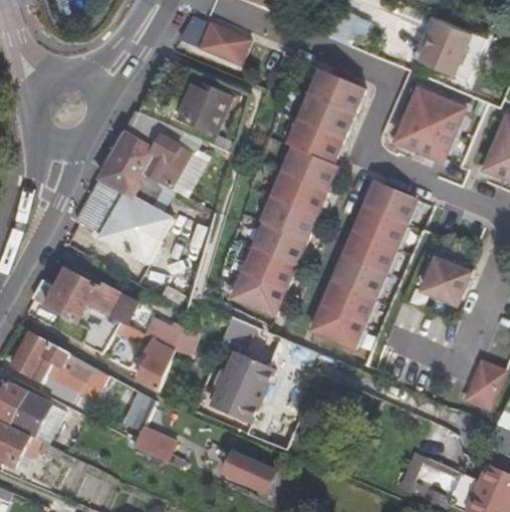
[(362,43),(367,16),(330,9),(325,36),(362,43)]
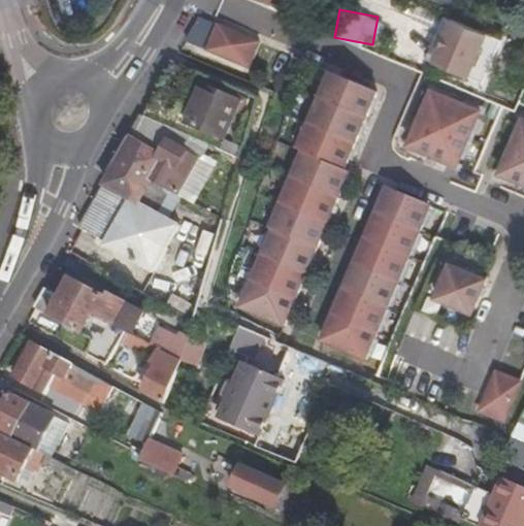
[(433,58),(467,72),(487,32),(453,15),(433,58)]
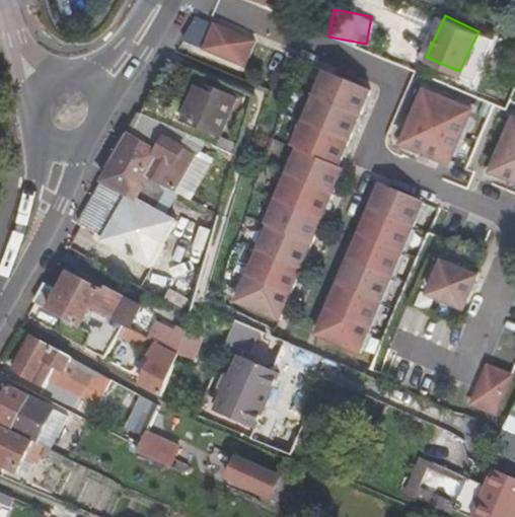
[(209,21),(198,51),(242,66),(252,37),(209,21)]
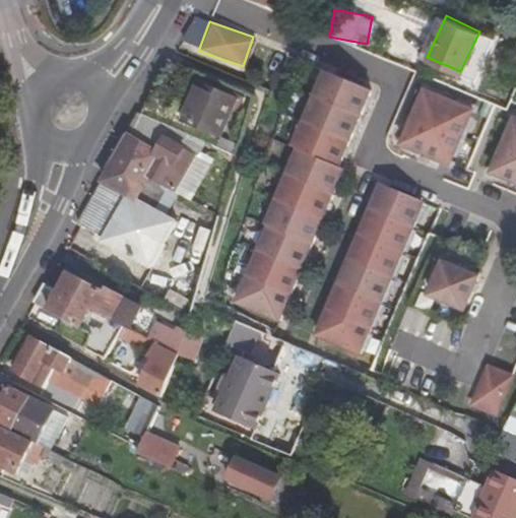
[(368,90),(325,72),(293,146),(298,149),(268,220),(269,221),(238,299),(279,317),(342,167),(337,165),(368,90)]
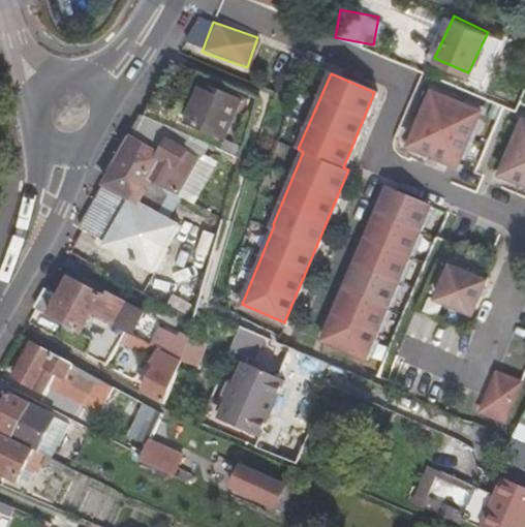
[(234,93),(232,97),(203,84),(185,121),(225,140),(243,97),(234,93)]
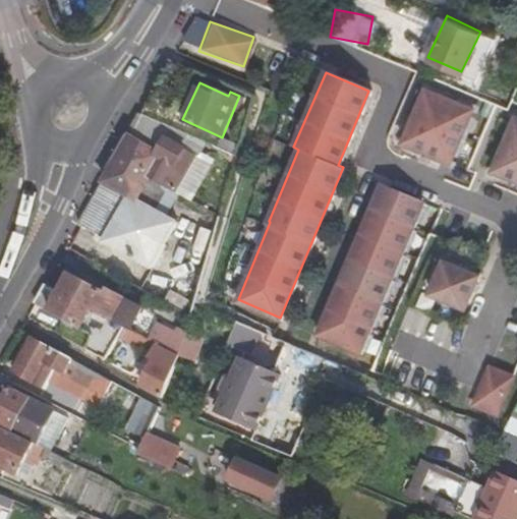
[(467,106),(421,87),(400,140),(447,159),(467,106)]
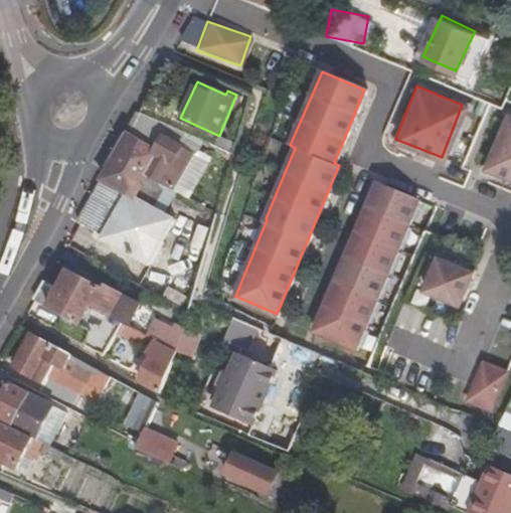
[(510,110),(504,108),(483,162),(510,173),(510,110)]
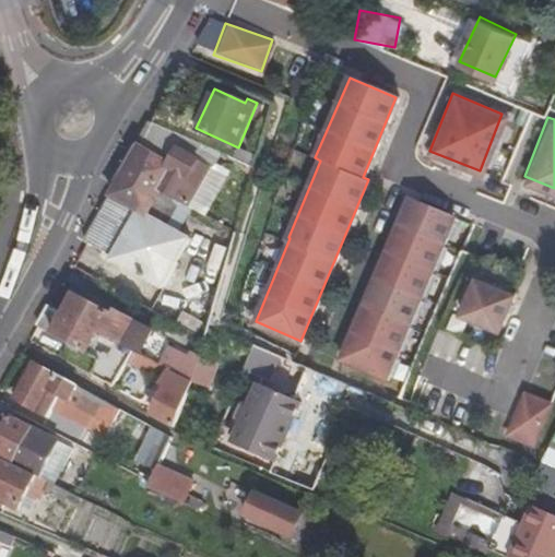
[(211,147),(182,134),(151,121),(139,142),(168,158),(165,162),(173,167),(162,187),(182,200),(186,202),(208,166),(202,163),(211,147)]
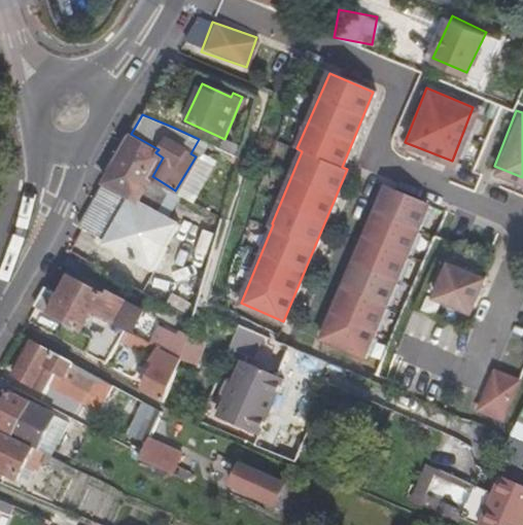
[(155,152),(159,149),(131,134),(103,181),(129,198),(103,239),(95,235),(91,243),(107,253),(111,248),(125,256),(112,277),(137,291),(176,224),(158,214),(172,188),(152,176),(163,158),(155,152)]
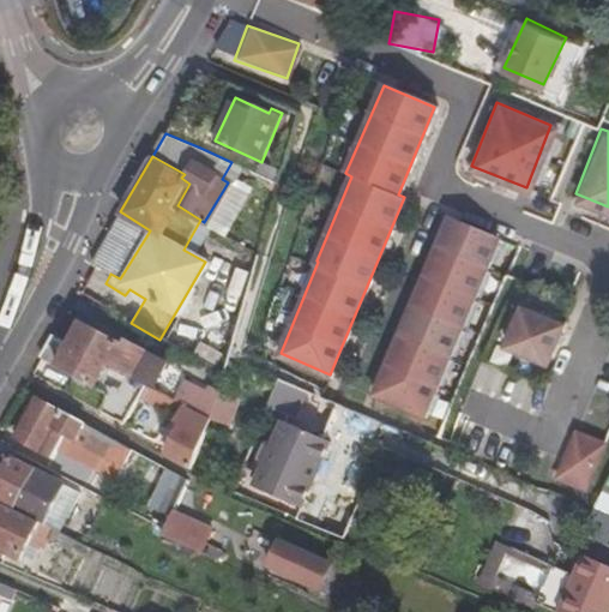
[(243,191),(228,183),(204,222),(221,233),(243,191)]
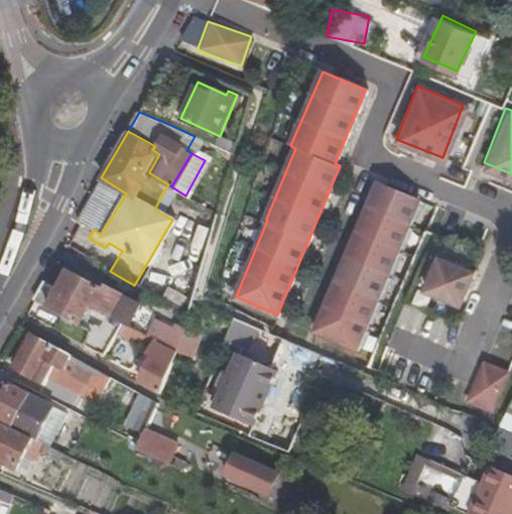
[(126,194),(101,177),(76,221),(93,230),(101,234),(126,194)]
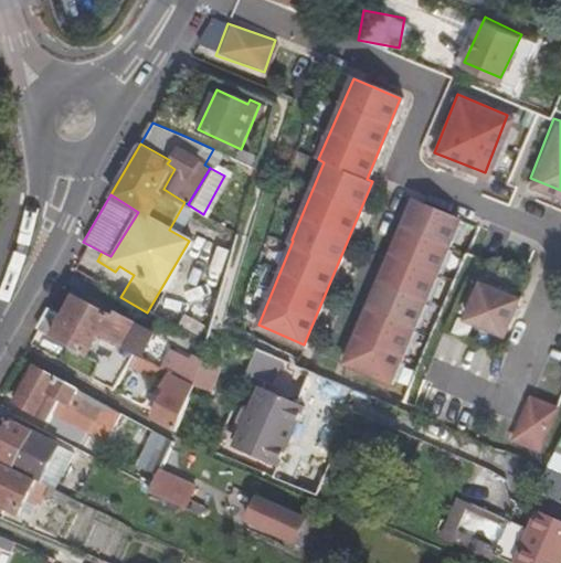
[(457,215),(412,197),(341,363),(390,382),(457,215)]
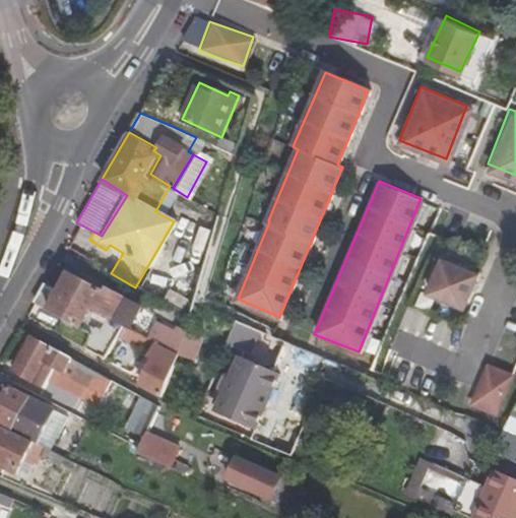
[(440,250),(427,283),(461,299),(474,263),(440,250)]
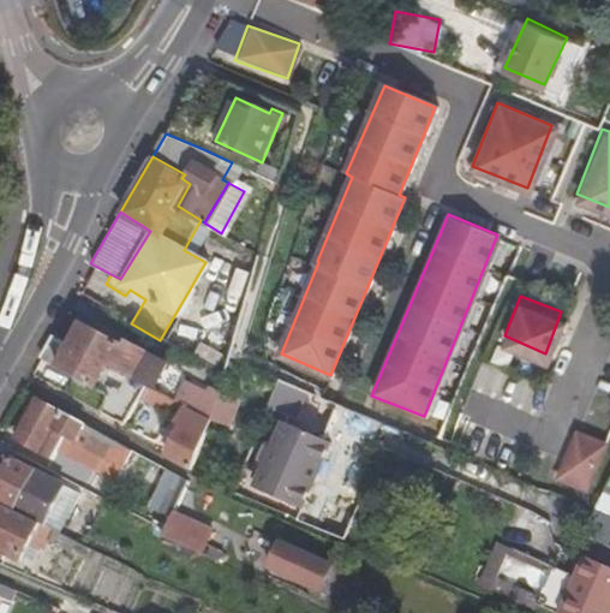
[(78,321),(66,343),(143,382),(149,386),(163,359),(123,338),(120,343),(78,321)]
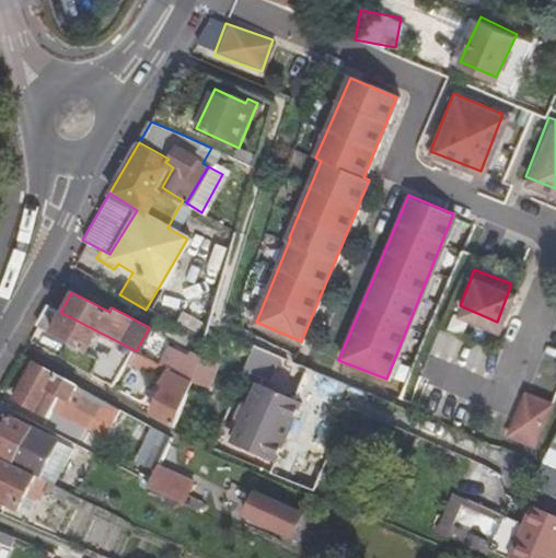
[(92,373),(112,384),(127,355),(130,348),(60,312),(48,334),(100,360),(92,373)]
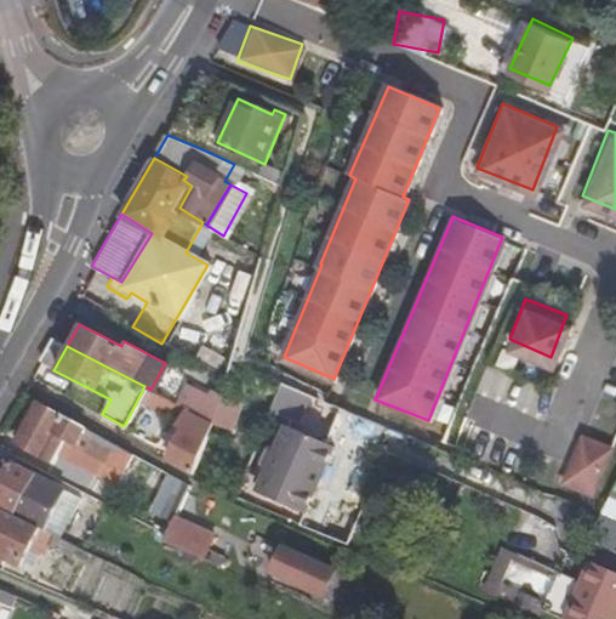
[(187,385),(176,403),(178,404),(184,408),(209,421),(218,395),(207,388),(204,393),(187,385)]
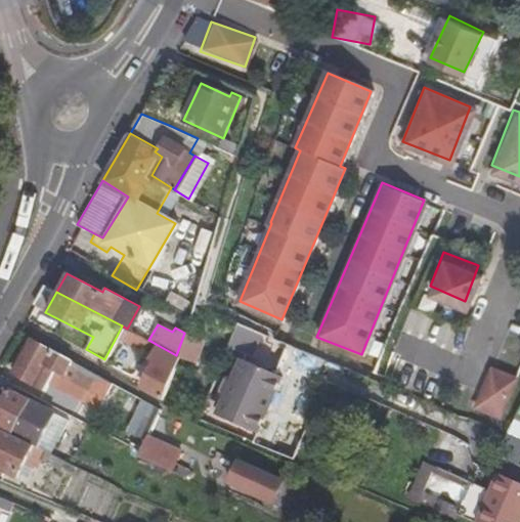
[(150,341),(148,340),(127,329),(122,325),(119,332),(125,335),(123,339),(144,352),(150,341)]
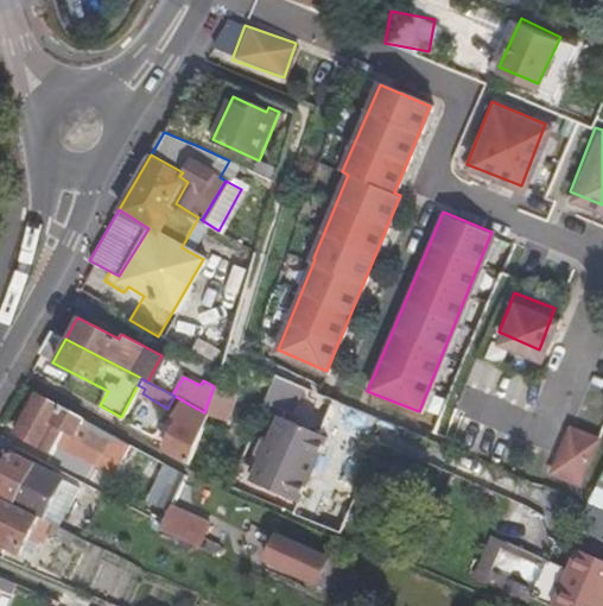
[(59,428),(102,449),(112,434),(56,403),(54,406),(32,393),(19,416),(13,425),(11,430),(36,444),(42,434),(52,440),(59,428)]
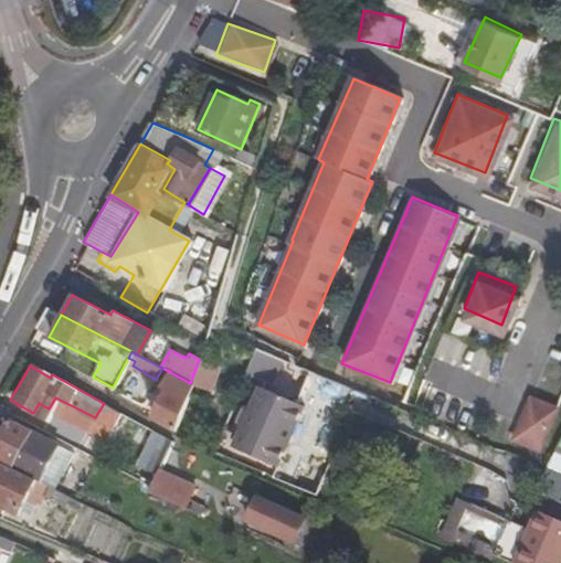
[(165,390),(150,416),(172,428),(190,383),(168,371),(159,388),(165,390)]
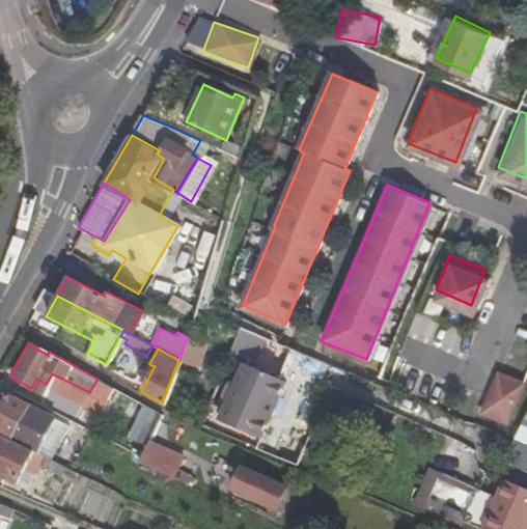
[(11,361),(7,369),(11,371),(17,363),(11,361)]
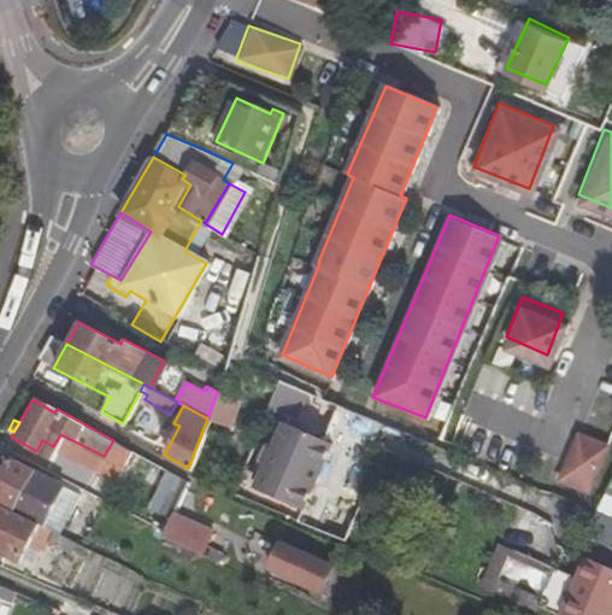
[(252,497),(299,517),(328,452),(281,432),(271,452),(264,456),(259,467),(262,475),(252,497)]
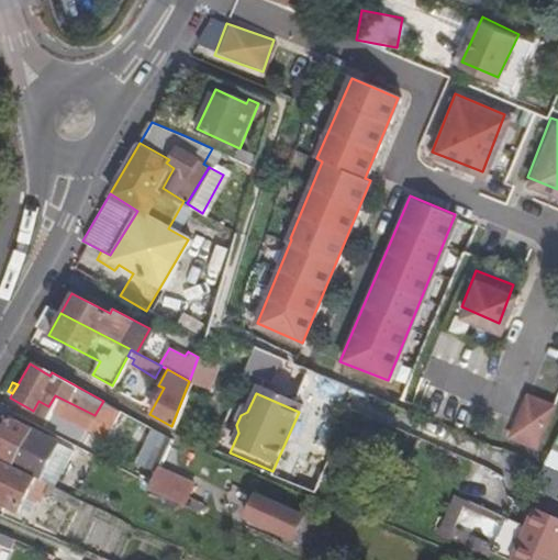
[(523,393),(504,438),(533,451),(553,405),(523,393)]
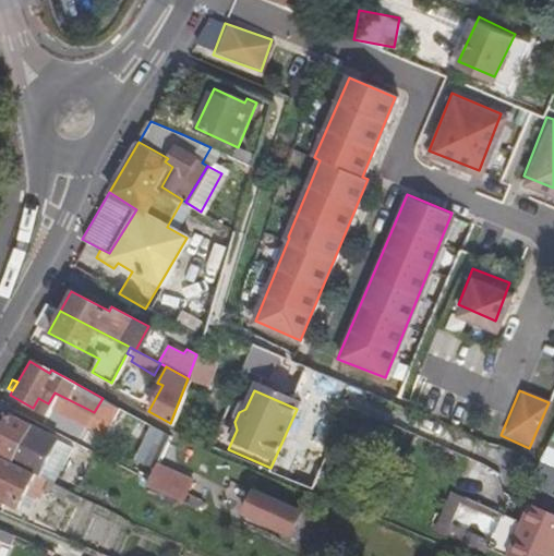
[(7,413),(0,425),(0,455),(32,471),(37,473),(56,437),(7,413)]
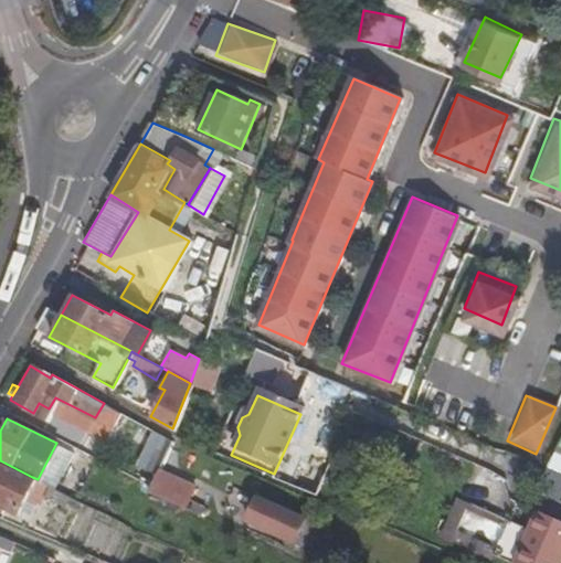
[(148,429),(134,460),(154,470),(168,438),(148,429)]
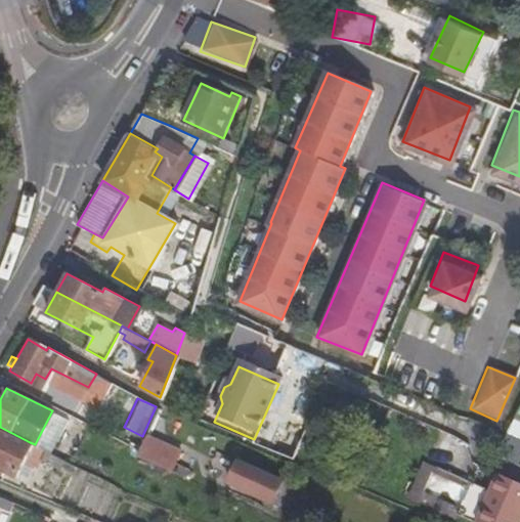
[(494,452),(516,462),(519,452),(519,418),(511,415),(494,452)]
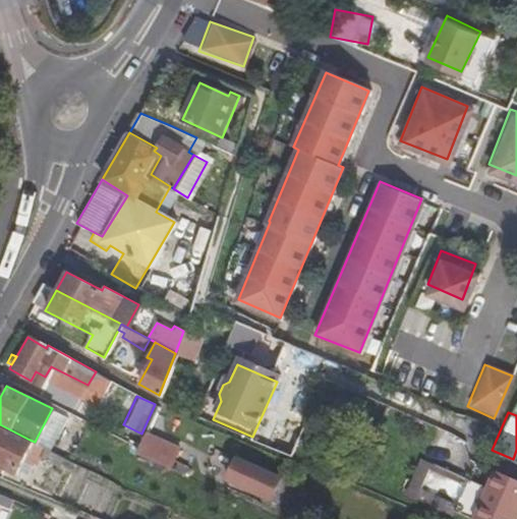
[(0,470),(10,476),(30,440),(0,424),(0,470)]
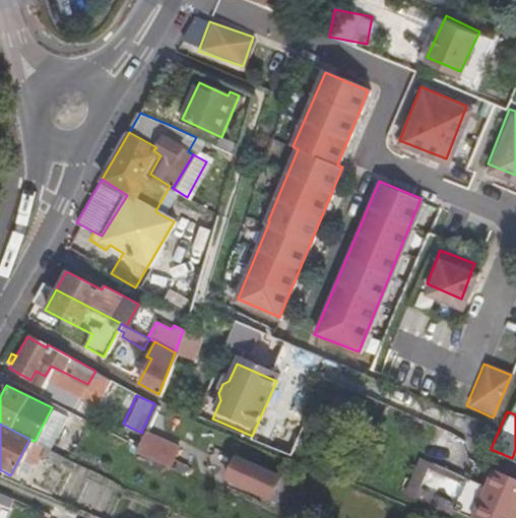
[(144,432),(138,447),(137,451),(168,465),(176,447),(144,432)]
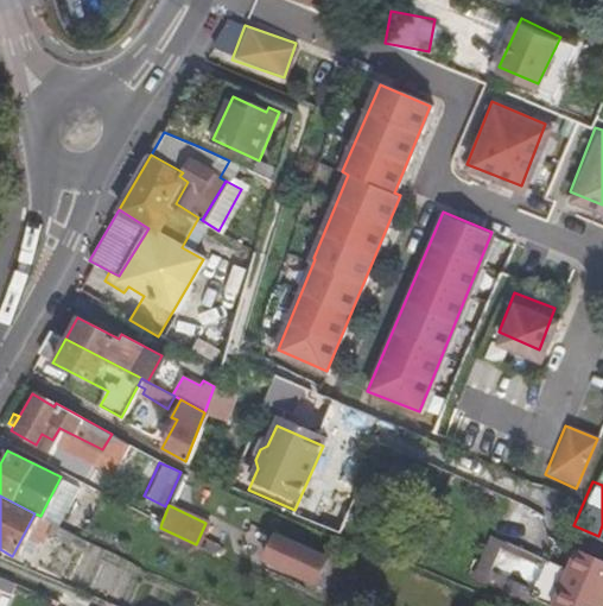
[(78,544),(82,537),(61,526),(55,537),(71,547),(74,542),(78,544)]
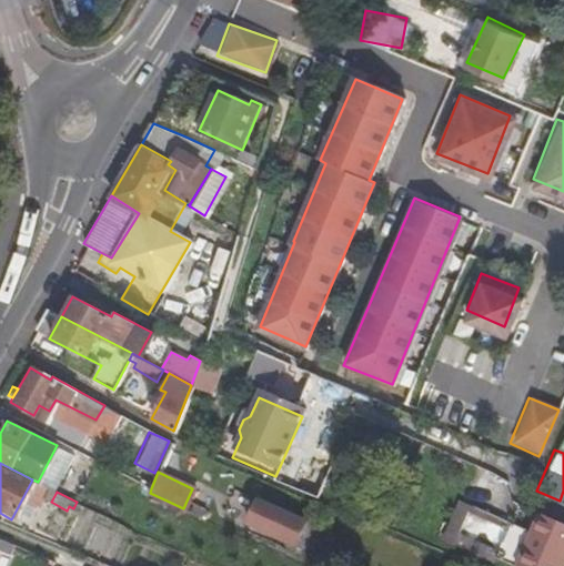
[(259,499),(248,524),(295,544),(305,521),(259,499)]
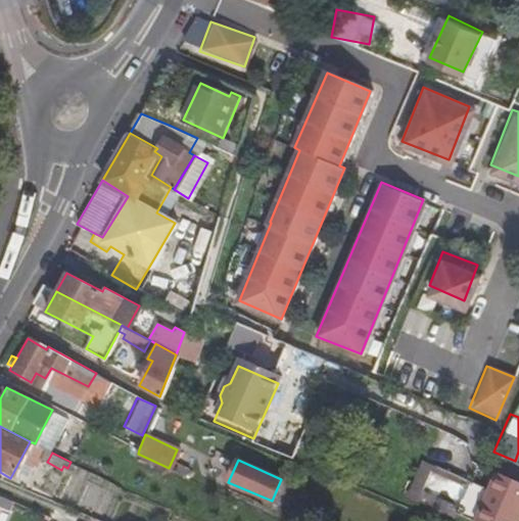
[(518,482),(498,473),(489,490),(471,482),(456,514),(471,520),(516,520),(518,518),(518,482)]
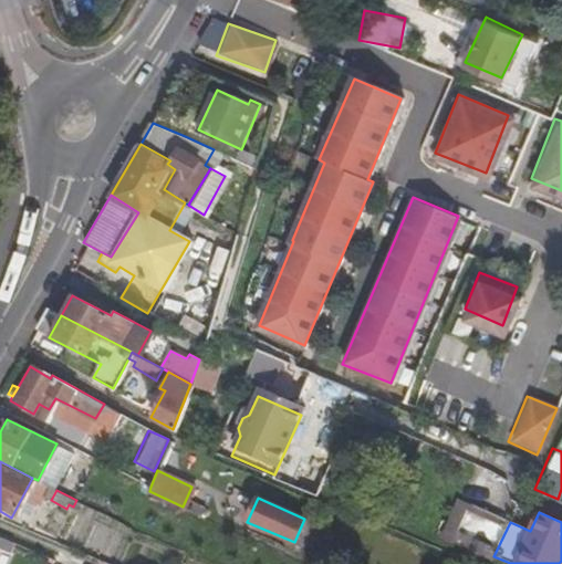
[(0,547),(7,551),(12,542),(0,536),(0,547)]
